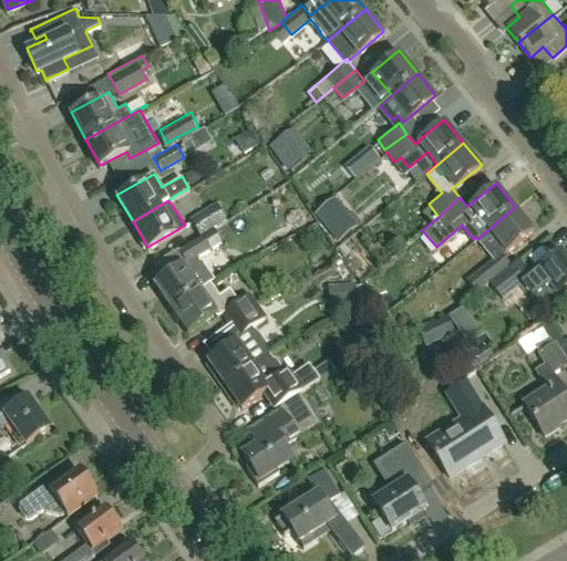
[(183,246),(224,220),(227,218),(216,200),(189,216),(199,234),(183,246)]
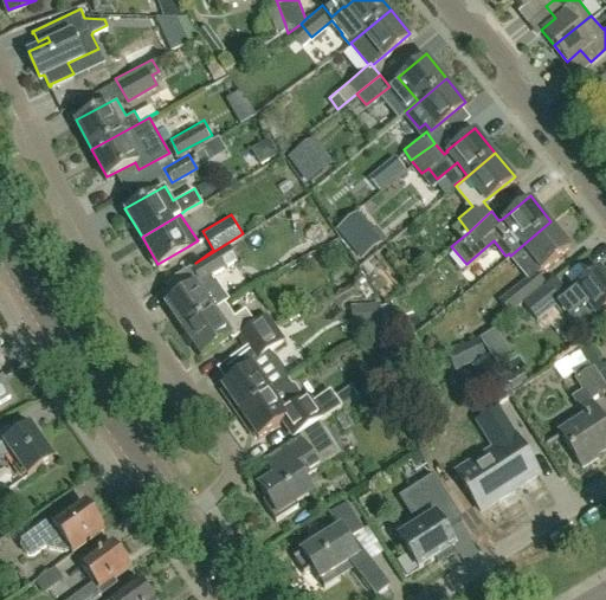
[(569,244),(550,221),(510,256),(526,275),(498,297),(509,310),(522,300),(523,301),(547,281),(537,270),(541,268),(569,244)]
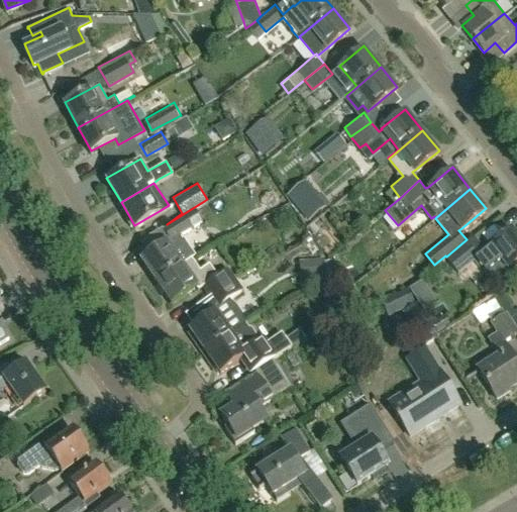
[(157,280),(191,256),(196,252),(181,232),(203,219),(201,217),(210,212),(204,201),(167,224),(164,226),(163,224),(140,238),(149,251),(140,258),(157,280)]
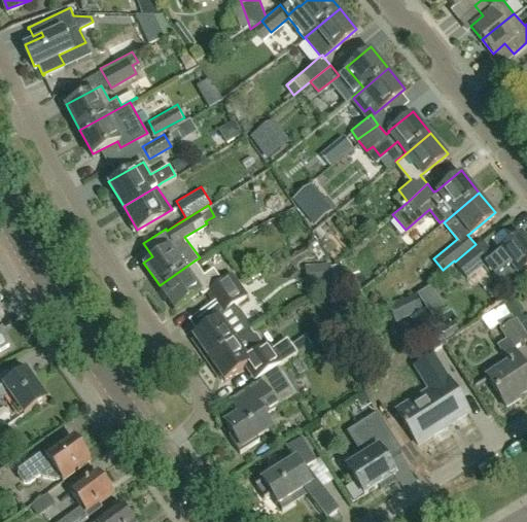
[(388,235),(398,230),(392,215),(381,219),(388,235)]
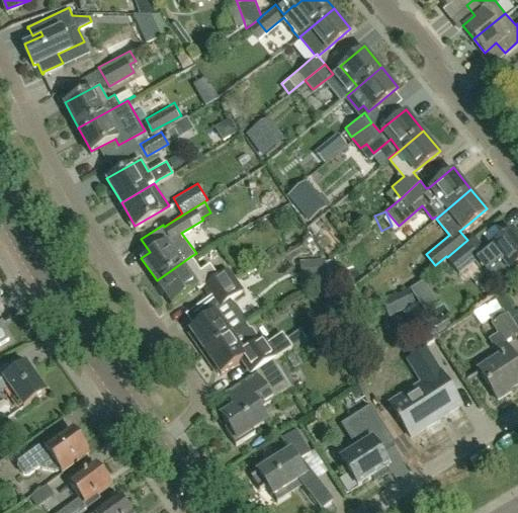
[(517,235),(512,229),(488,248),(476,233),(467,240),(447,257),(458,271),(480,255),(489,267),(502,257),(509,267),(517,260),(517,235)]
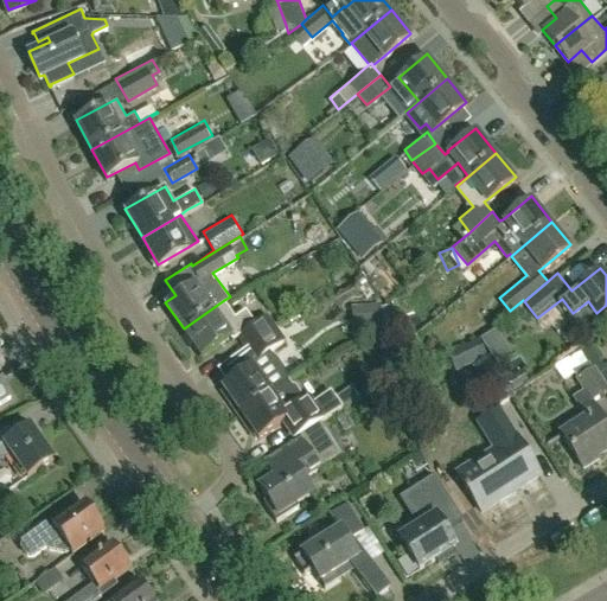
[(269,330),(276,325),(275,325),(270,328),(261,315),(255,319),(247,306),(235,313),(224,300),(184,328),(202,353),(230,333),(232,336),(236,333),(246,346),(269,330)]
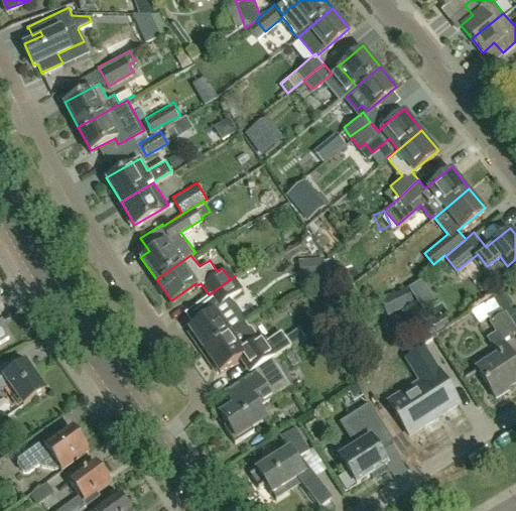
[(324,271),(323,258),(307,259),(307,272),(324,271)]
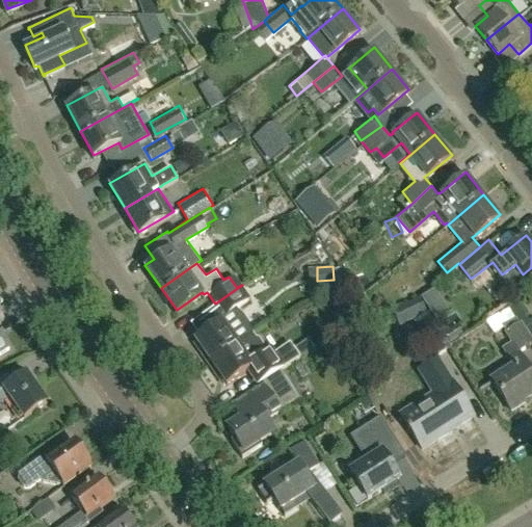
[(211,360),(254,331),(253,328),(248,320),(243,313),(236,307),(250,297),(242,285),(236,289),(215,304),(221,313),(223,316),(194,337),(211,360)]
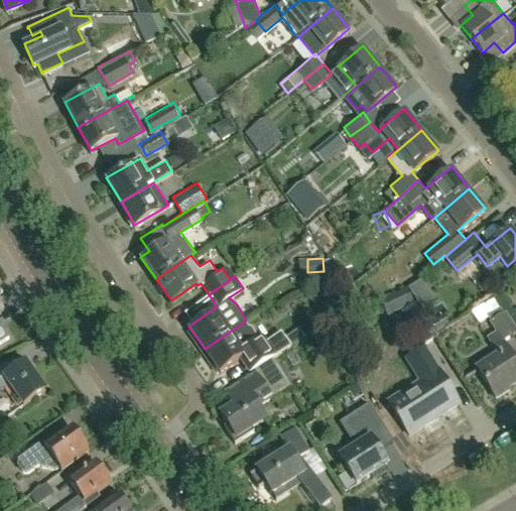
[(387,313),(410,302),(402,308),(423,344),(437,334),(416,299),(414,300),(407,286),(380,298),(387,313)]
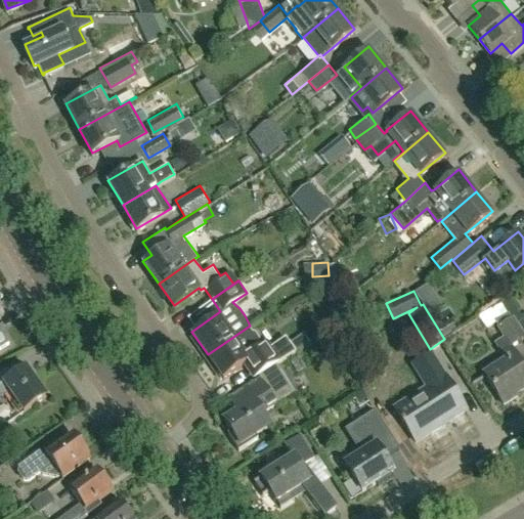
[(523,314),(523,315),(510,296),(503,300),(523,334),(523,314)]
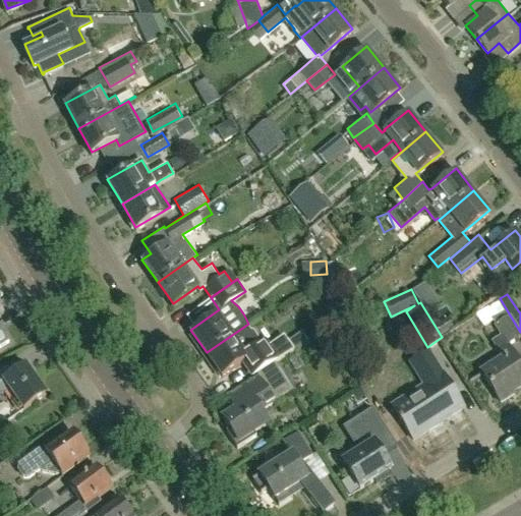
[(520,352),(517,356),(508,341),(520,332),(500,298),(489,305),(487,302),(476,311),(483,323),(491,318),(493,317),(495,321),(494,322),(500,332),(491,338),(499,349),(503,355),(481,368),(501,399),(514,391),(513,388),(520,382),(520,352)]
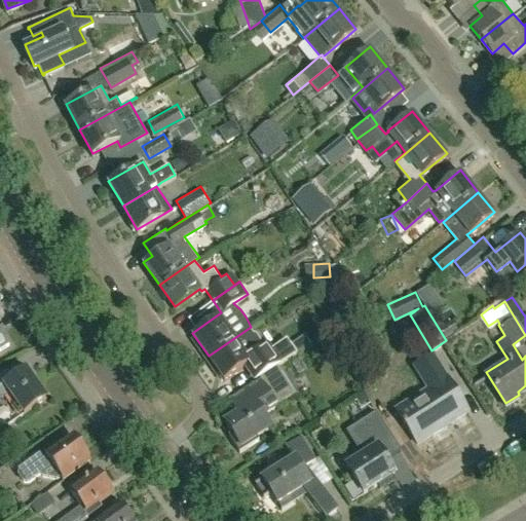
[(0,326),(0,346),(9,341),(0,326)]
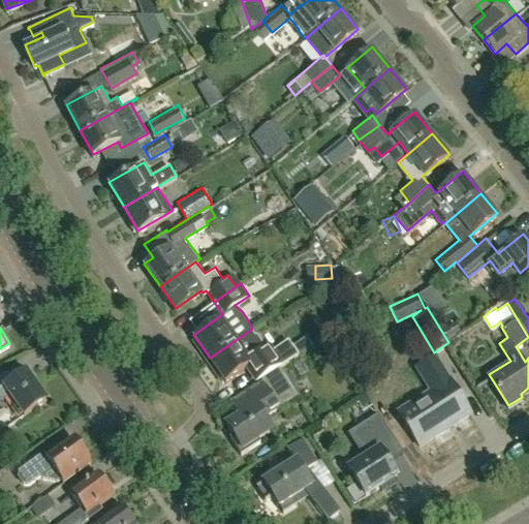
[(254,332),(252,329),(210,358),(225,379),(249,362),(252,366),(257,363),(263,372),(283,359),(285,363),(298,353),(287,341),(277,348),(275,346),(270,350),(266,344),(263,345),(261,342),(262,339),(257,332),(254,332)]
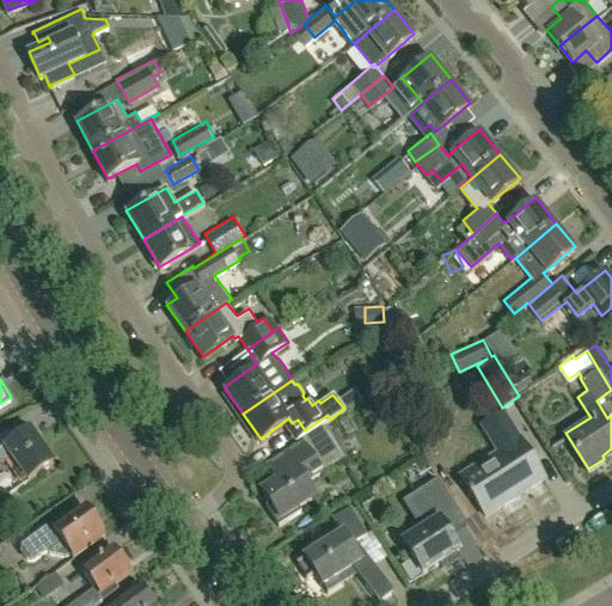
[(483,513),(544,475),(519,436),(518,436),(501,411),(481,424),(497,450),(458,475),(483,513)]
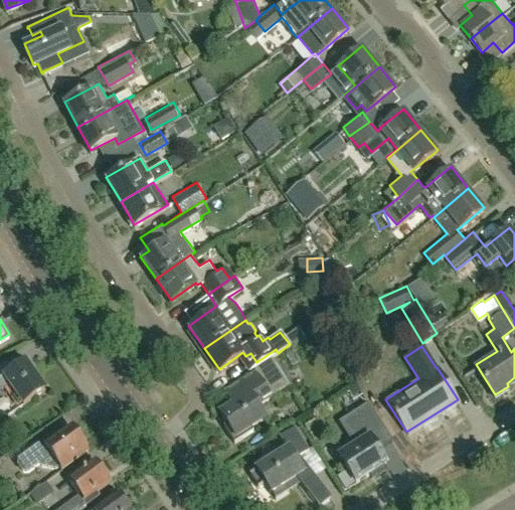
[(255,368),(240,378),(222,389),(231,403),(220,410),(226,420),(223,422),(233,440),(253,428),(251,425),(265,415),(258,403),(272,394),(272,393),(289,382),(289,381),(292,378),(286,369),(290,367),(284,358),(280,360),(277,354),(255,367),(255,368)]
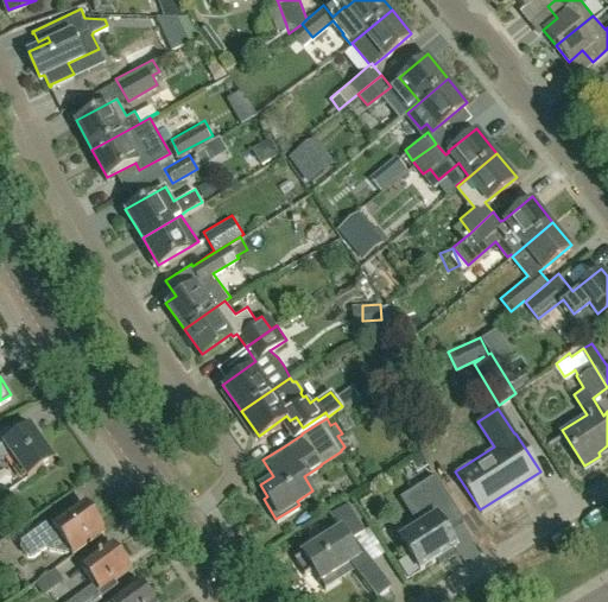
[(52,457),(30,424),(8,439),(1,430),(0,431),(0,456),(11,449),(27,475),(52,457)]
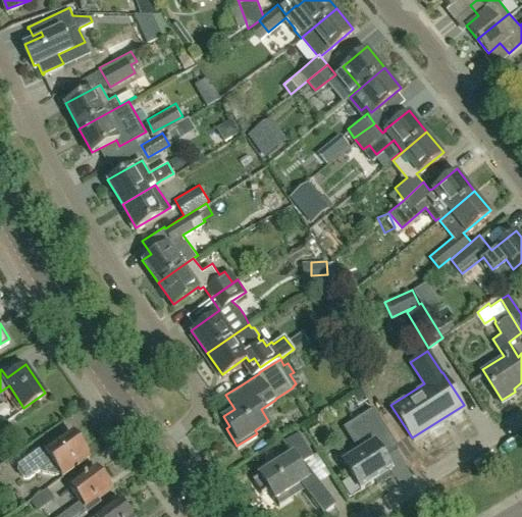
[(361,450),(344,461),(360,486),(392,467),(382,453),(397,444),(373,407),(345,425),(361,450)]
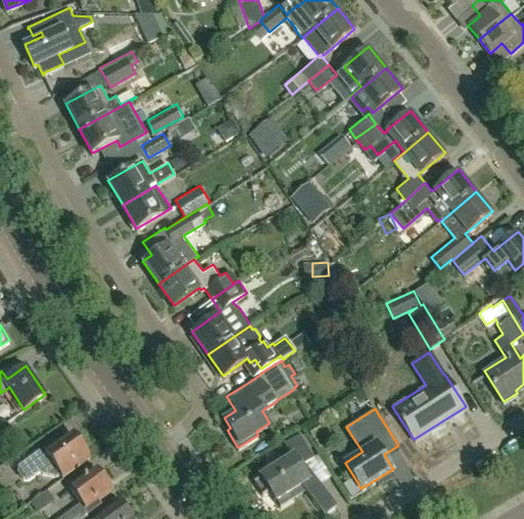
[(55,439),(27,461),(19,466),(18,471),(23,476),(28,477),(40,468),(43,471),(56,473),(59,471),(62,475),(89,456),(72,432),(57,442),(55,439)]
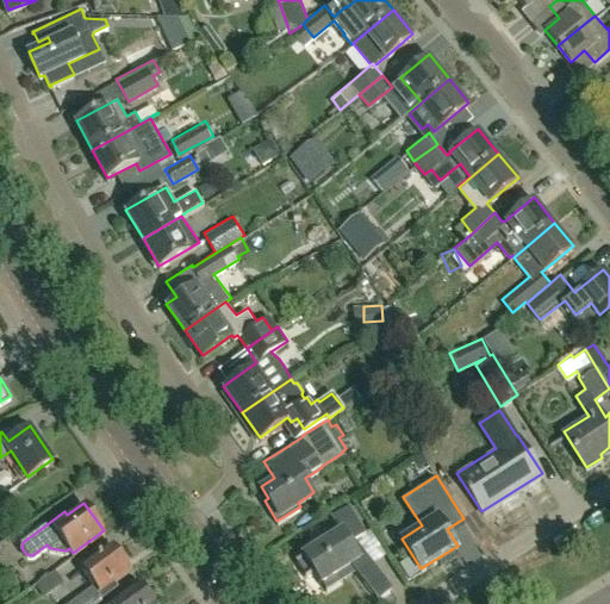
[(391,585),(353,535),(365,528),(348,503),(331,514),(341,529),(296,558),(306,573),(313,568),(327,587),(343,577),(338,571),(350,562),(377,596),(391,585)]
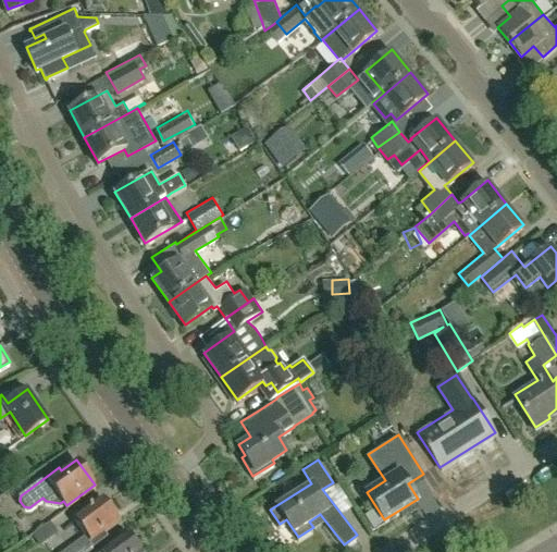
[(297,473),(260,488),(265,501),(302,486),(297,473)]
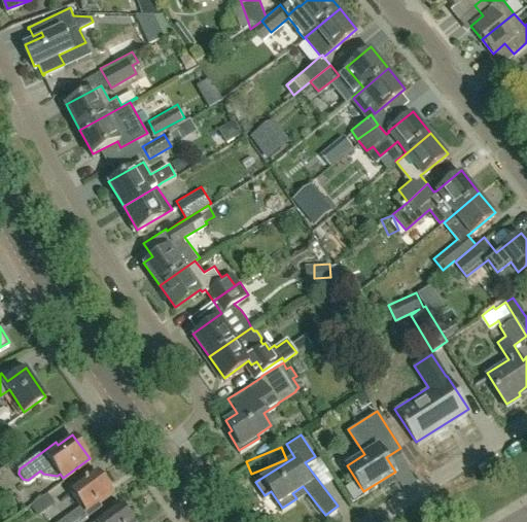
[(81,505),(71,512),(56,521),(77,521),(101,506),(98,501),(113,490),(98,470),(70,489),(81,505)]
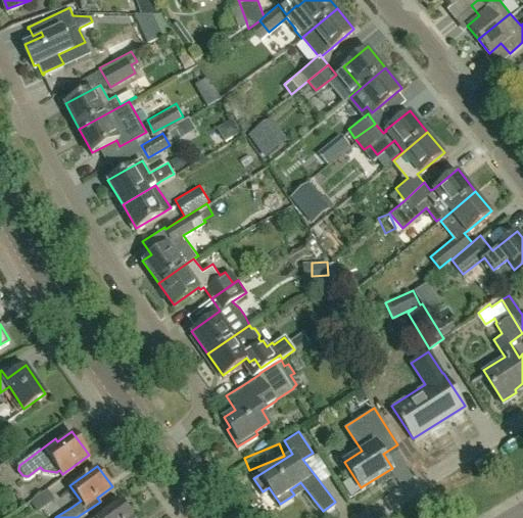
[(133,517),(134,517),(121,498),(91,517),(133,517)]
